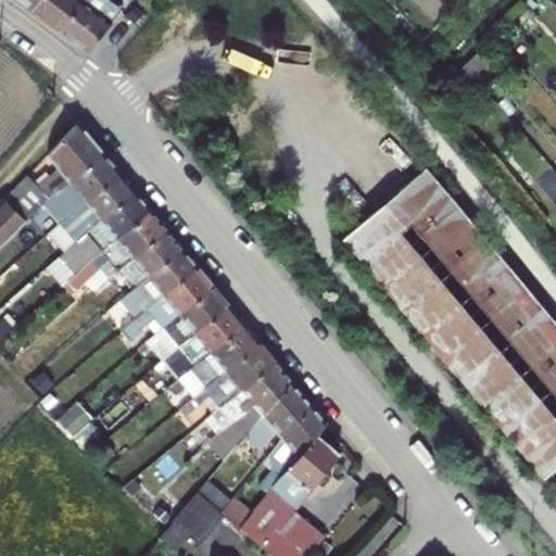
[(17,0),(33,12),(41,0),(17,0)]
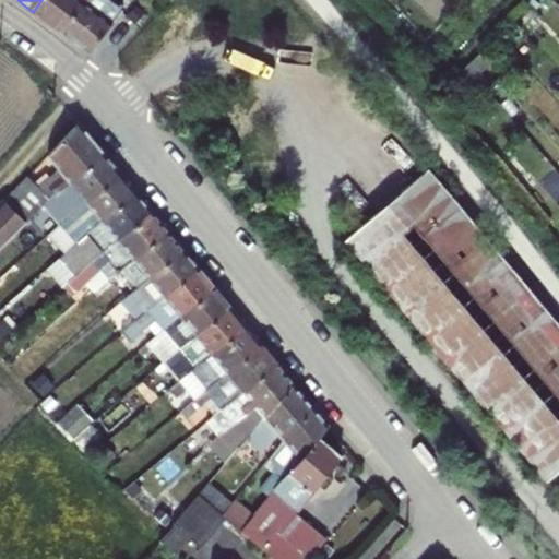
[(62,33),(85,0),(42,0),(33,12),(62,33)]
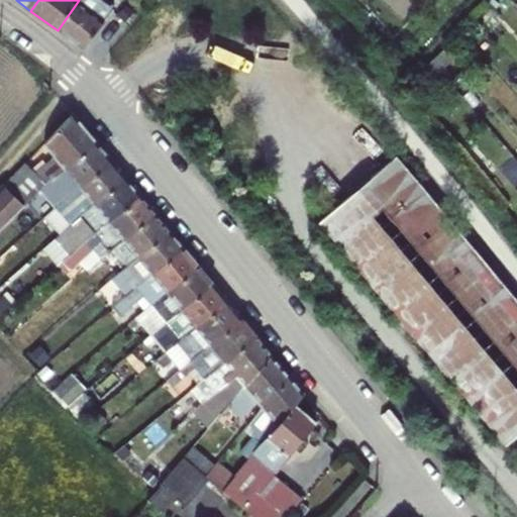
[(114,9),(102,0),(79,0),(58,30),(83,49),(114,9)]
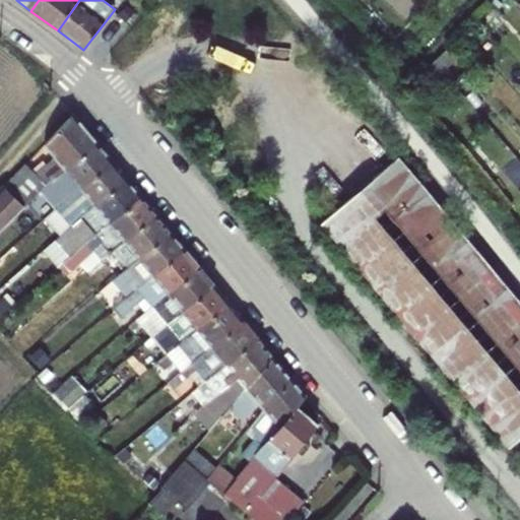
[(486,23),(496,33),(505,22),(497,13),(486,23)]
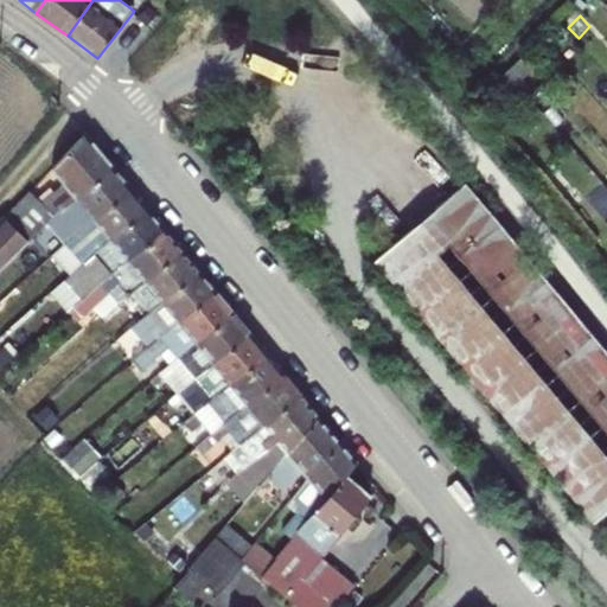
[(506,71),(518,84),(537,68),(525,56),(506,71)]
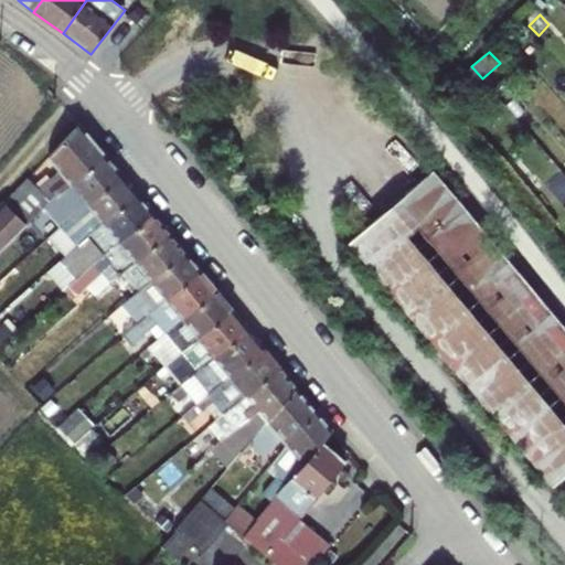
[(0,205),(0,249),(42,208),(49,201),(50,202),(107,156),(81,124),(50,155),(60,168),(38,189),(28,178),(0,205)]
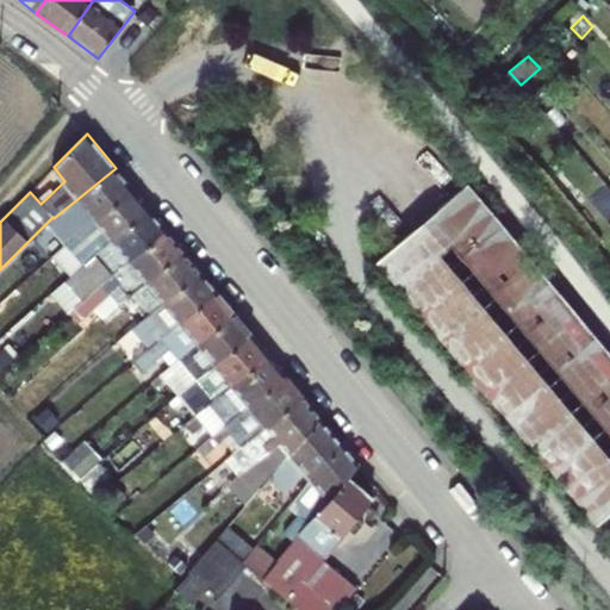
[(78,235),(132,190),(116,168),(54,218),(53,217),(45,224),(64,247),(67,246),(78,235)]
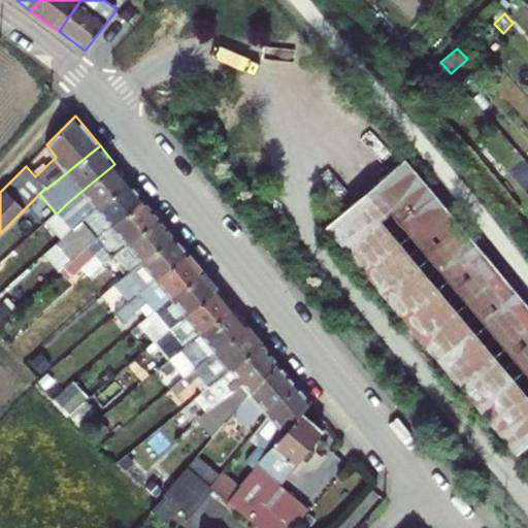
[(516,455),(527,444),(527,309),(403,162),(326,228),(516,455)]
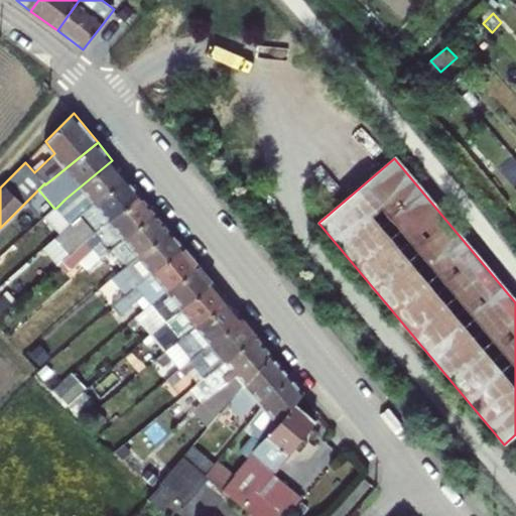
[(81,215),(126,177),(112,160),(66,199),(56,208),(61,214),(72,206),(81,215)]
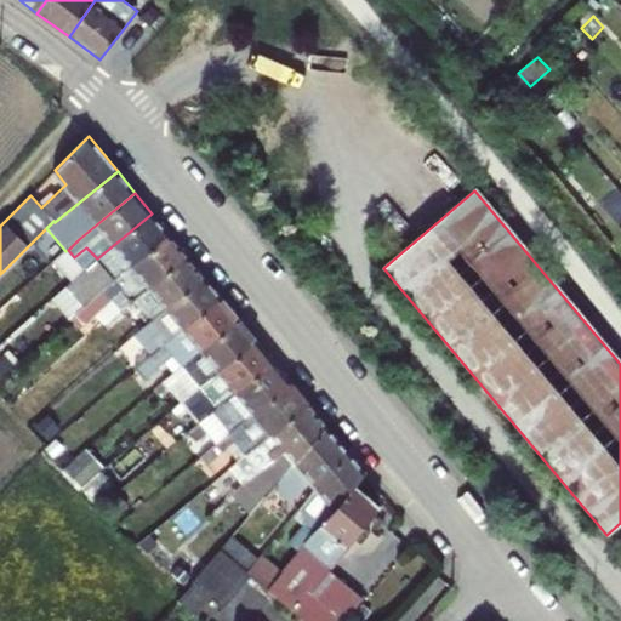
[(106,289),(170,235),(152,214),(97,258),(67,286),(85,306),(106,289)]
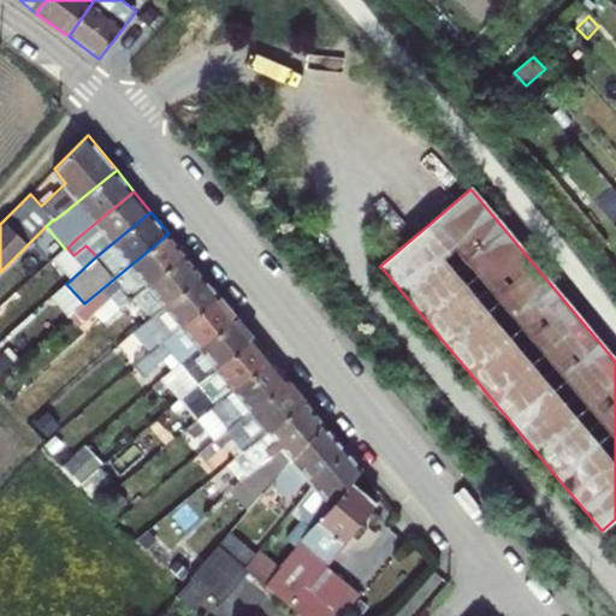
[(125,306),(185,254),(169,234),(105,286),(84,303),(75,313),(82,320),(94,308),(100,314),(119,298),(125,306)]
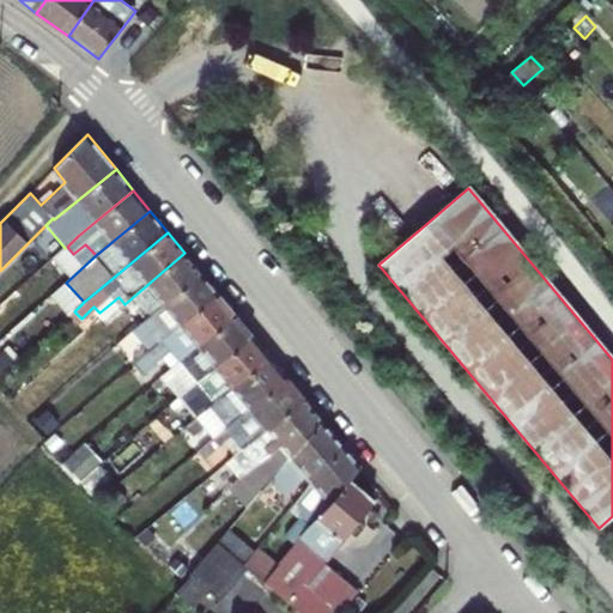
[(141,325),(201,273),(184,253),(125,304),(141,325)]
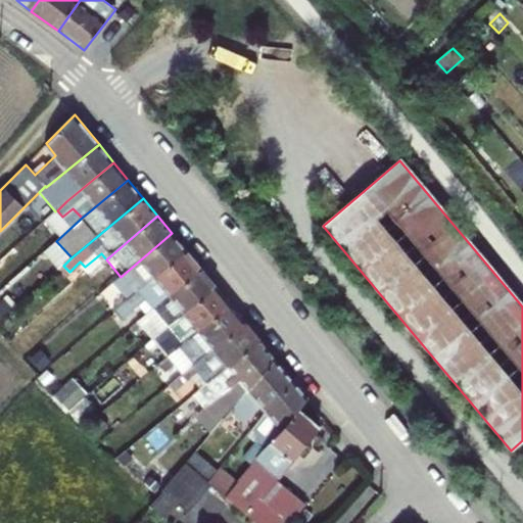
[(135,294),(186,250),(172,233),(121,277),(99,295),(105,301),(113,293),(126,284),(135,294)]
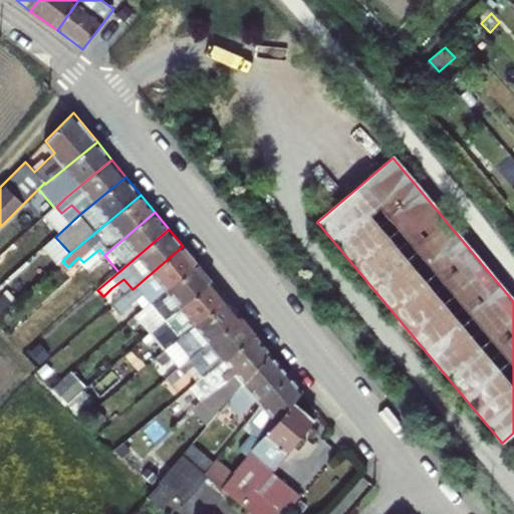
[(152,303),(198,264),(183,246),(133,289),(120,299),(112,306),(119,314),(137,299),(144,294),(152,303)]
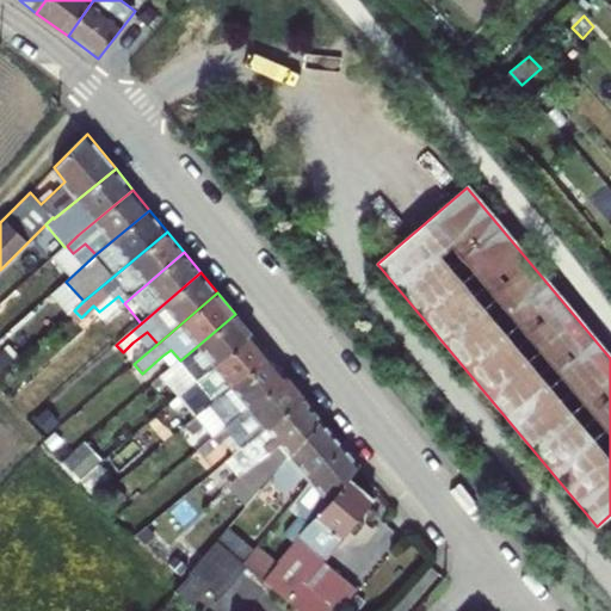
[(124,303),(118,296),(99,312),(105,319),(124,303)]
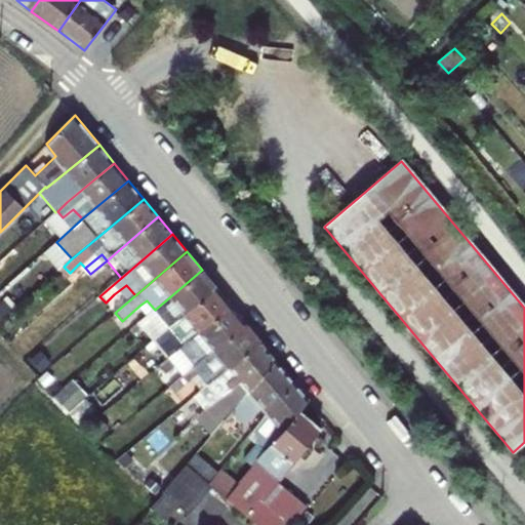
[(70,273),(73,277),(85,268),(80,263),(70,273)]
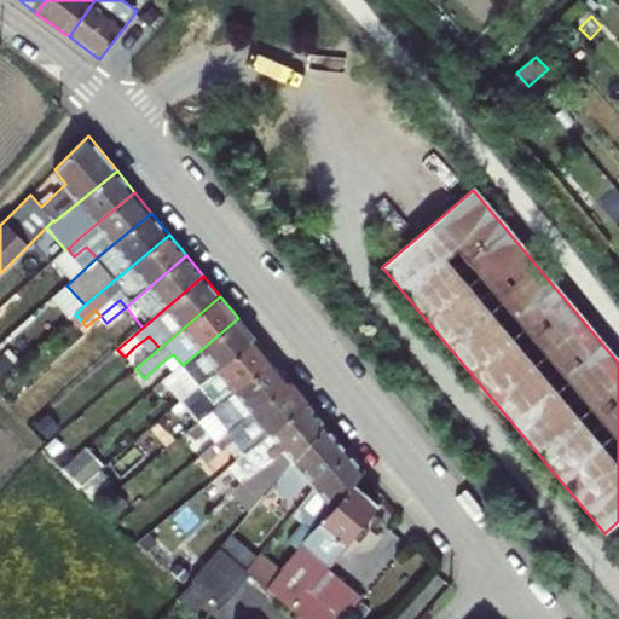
[(200,387),(256,340),(238,318),(183,365),(200,387)]
